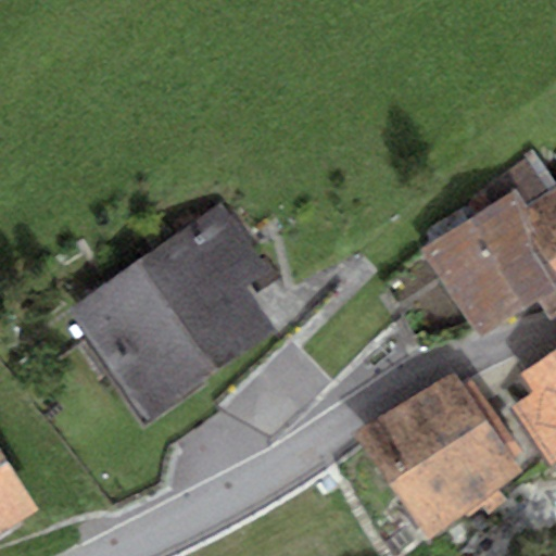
[(517,190),(422,249),(479,339),(539,302),(551,320),(555,316),(555,188),(527,206),(517,190)]
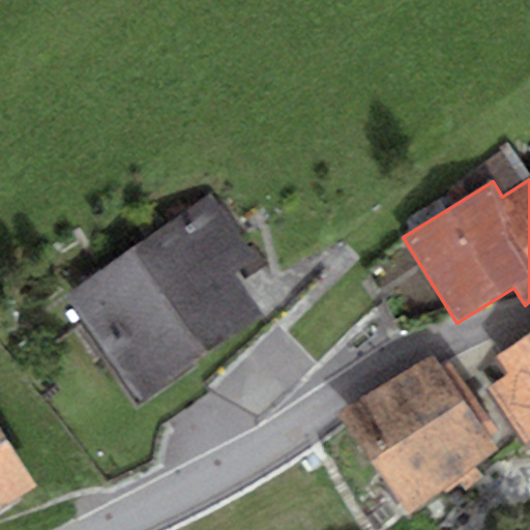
[(211,198),(68,296),(142,403),(265,318),(237,276),(257,263),(211,198)]
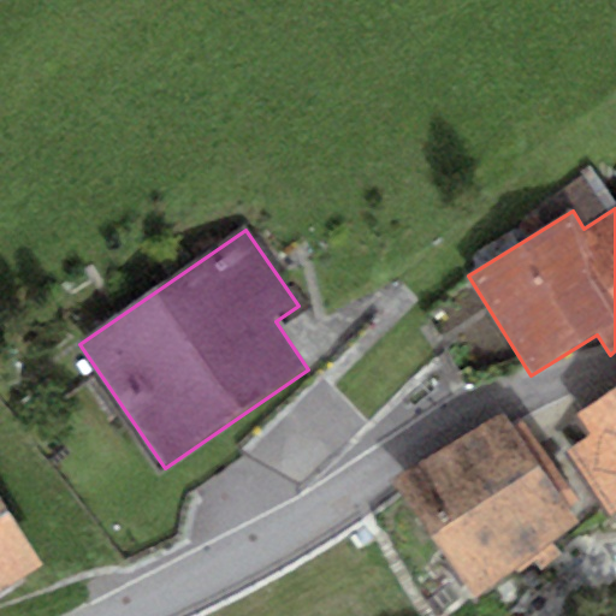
[(612,517),(615,514),(615,386),(576,414),(591,436),(567,451),(612,517)]
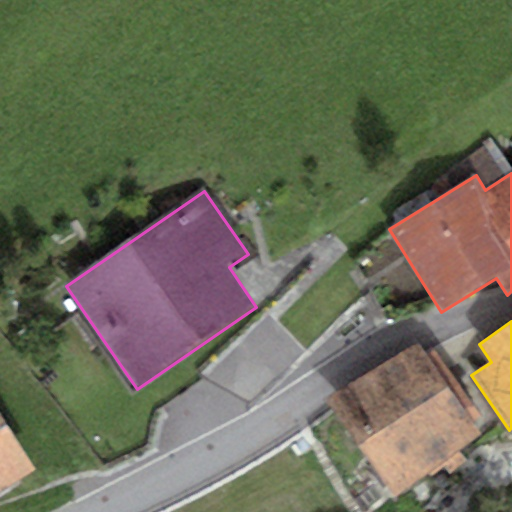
[(424,354),(418,345),(329,403),(397,497),(483,436),(472,420),(480,415),(432,349),(424,354)]
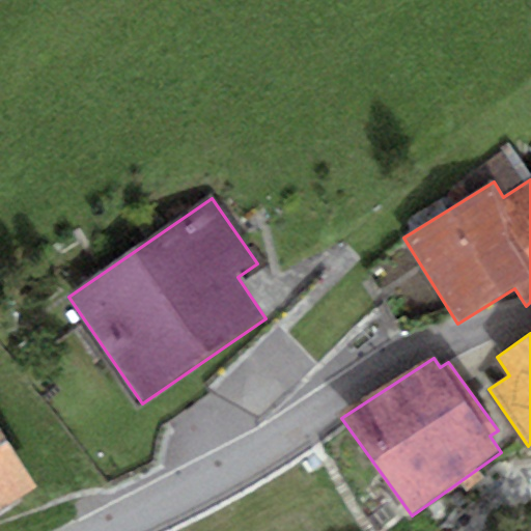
[(0,510),(37,486),(0,428),(0,510)]
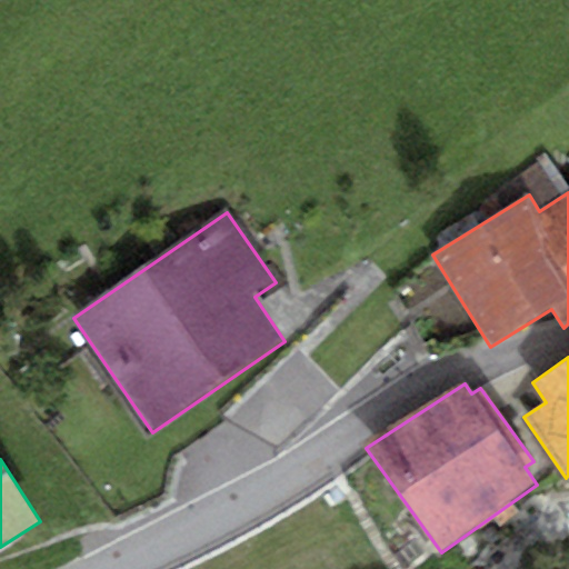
All buildings are outlined.
